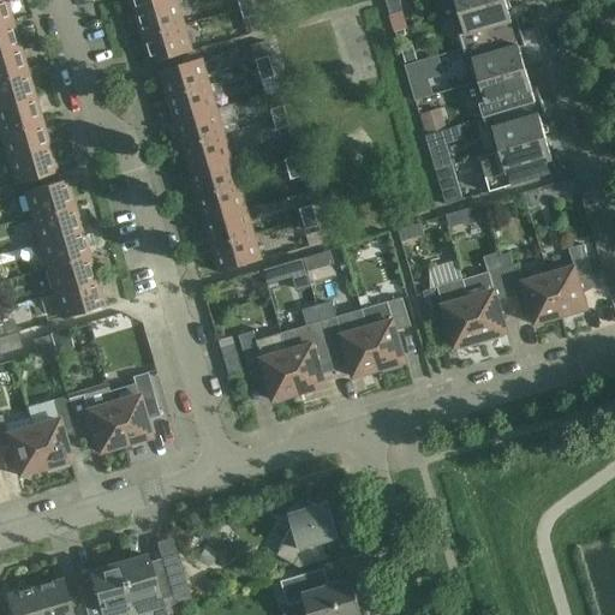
[(0,0),(0,25),(11,23),(4,0),(0,0)]
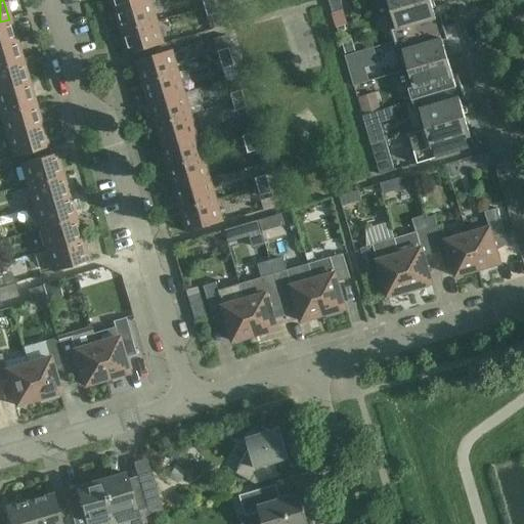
[(149,0),(113,0),(116,11),(150,1),(149,0)]
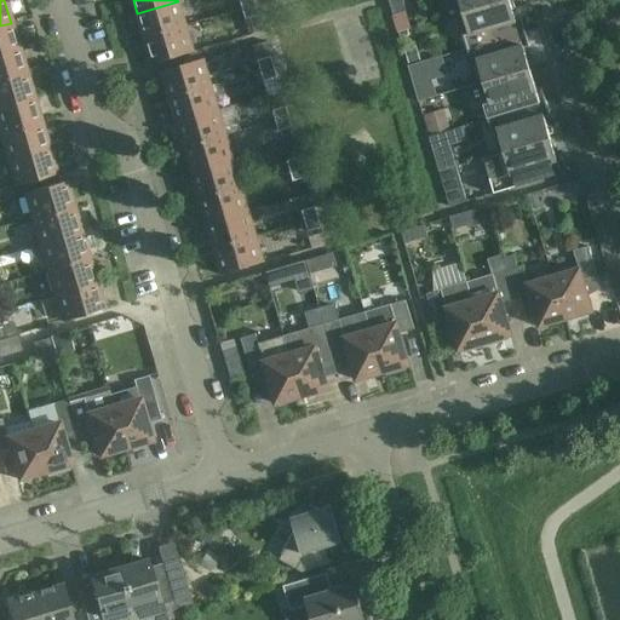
[(389,0),(394,16),(406,12),(402,0),(389,0)]
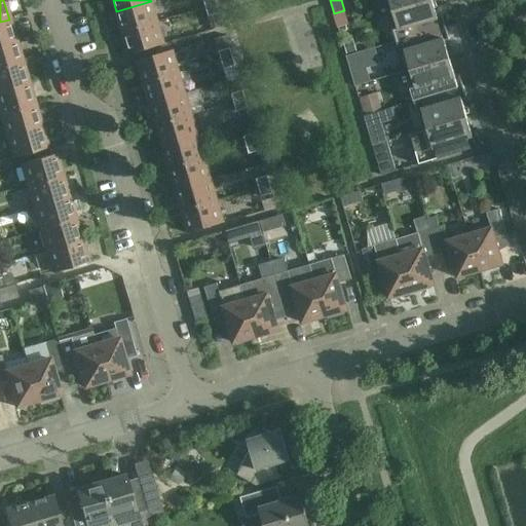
[(388,0),(392,11),(428,0),(388,0)]
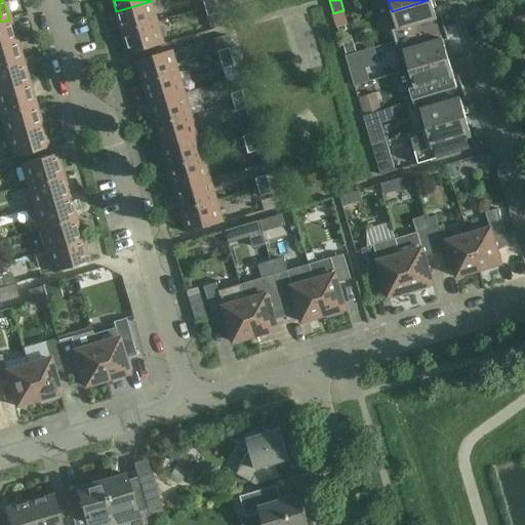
[(392,30),(395,42),(445,28),(441,15),(436,16),(431,0),(428,0),(392,11),(397,29),(392,30)]
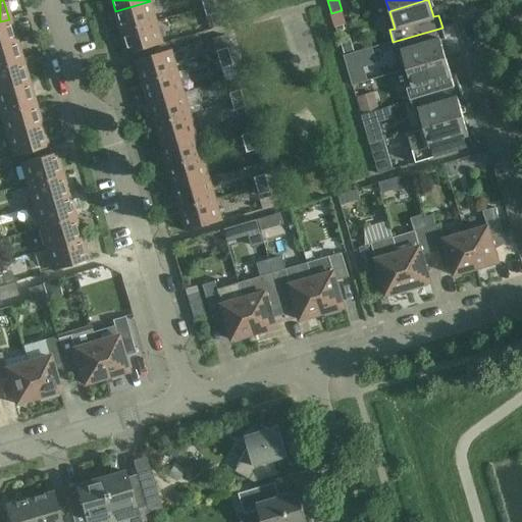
[(115,11),(121,32),(156,22),(150,1),(115,11)]
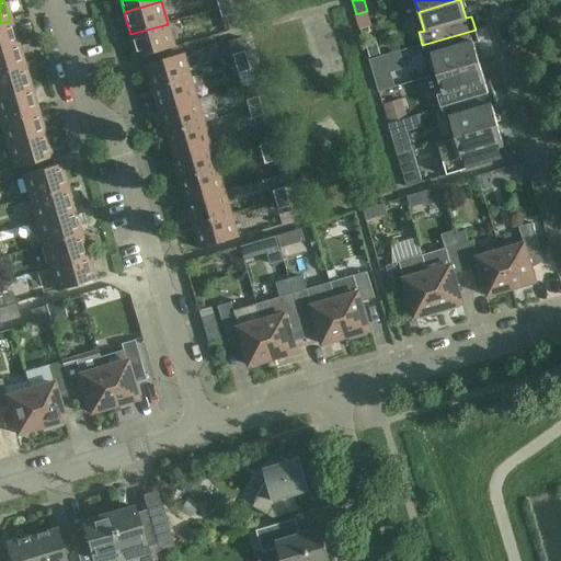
[(231,4),(219,9),(222,18),(235,14),(231,4)]
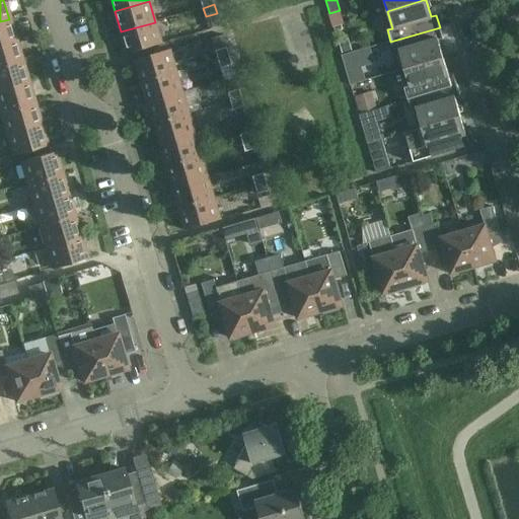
[(0,44),(15,41),(9,19),(0,21),(0,44)]
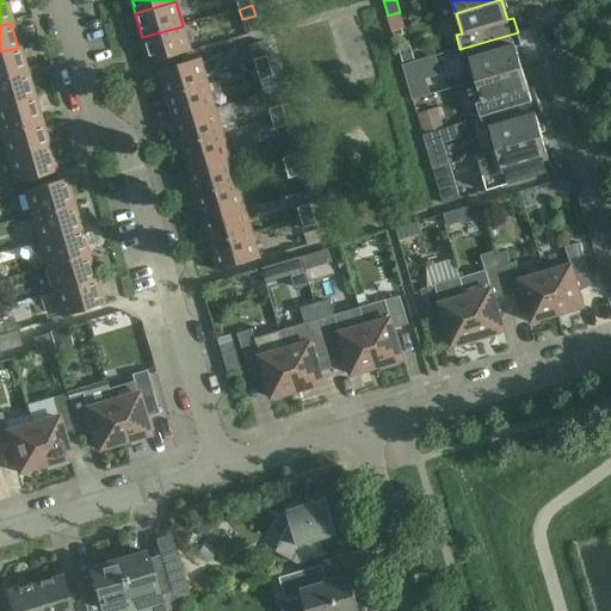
[(148,62),(149,63),(191,51),(191,49),(190,50),(183,26),(142,37),(149,61),(148,62)]
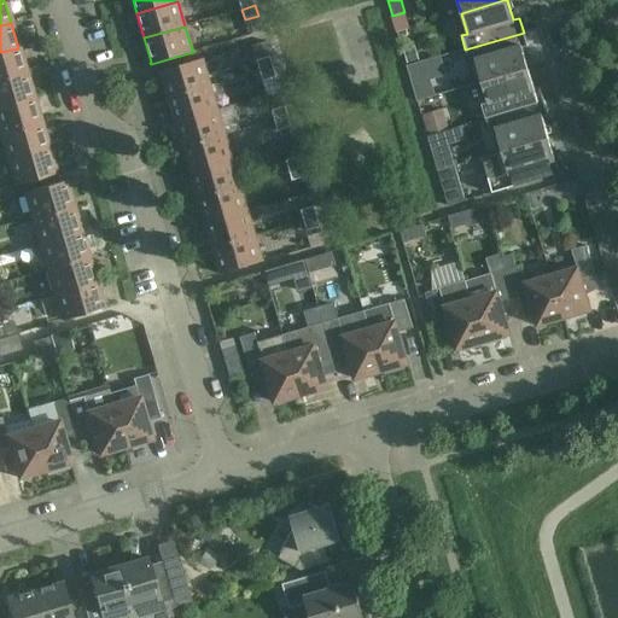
[(528,46),(524,33),(465,50),(470,64),(476,62),(482,82),(528,69),(522,48),(528,46)]
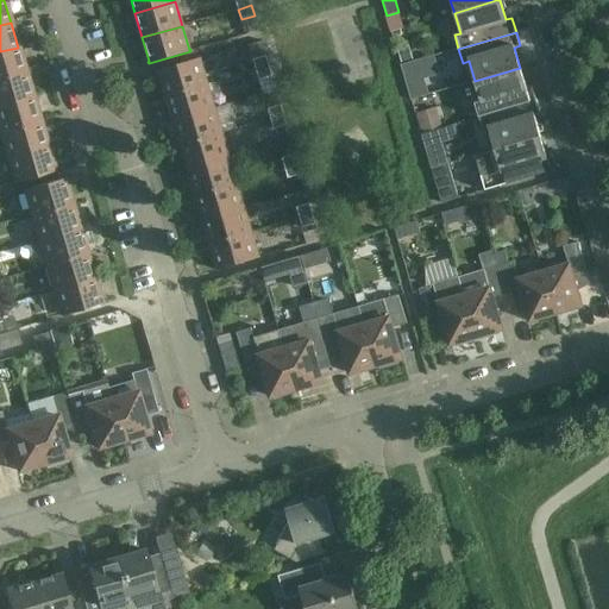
[(409,62),(422,56),(419,46),(406,52),(409,62)]
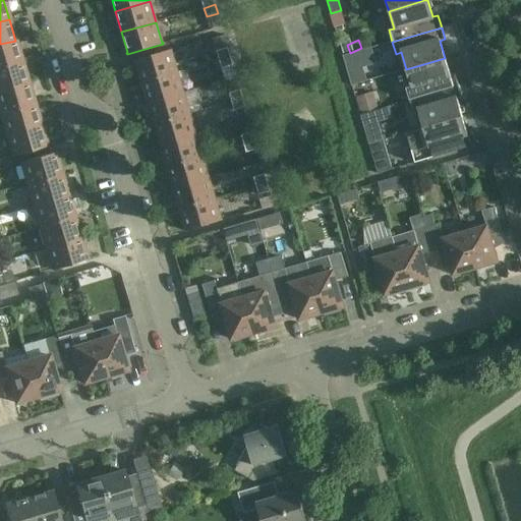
[(0,44),(0,67),(21,61),(15,41),(0,44)]
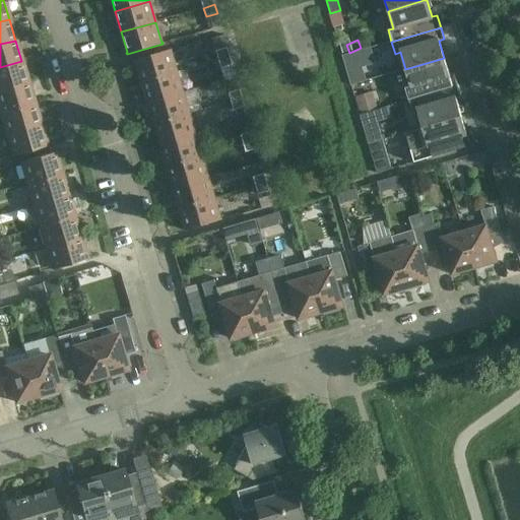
[(230,56),(228,48),(216,51),(218,60),(230,56)]
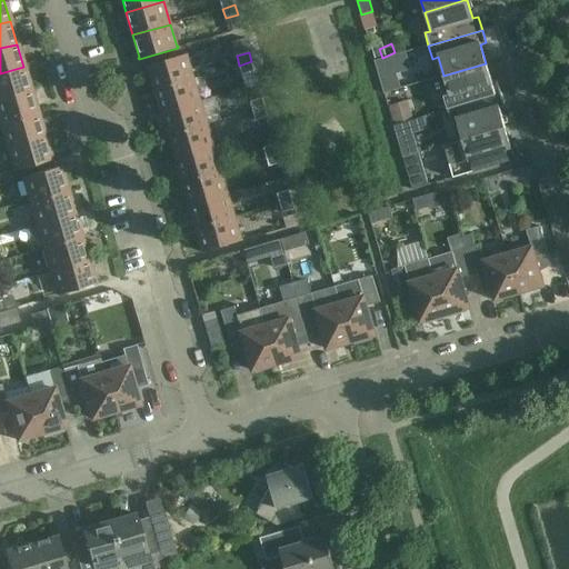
[(149,68),(156,90),(193,79),(187,57),(188,57),(187,55),(147,66),(148,68),(149,68)]
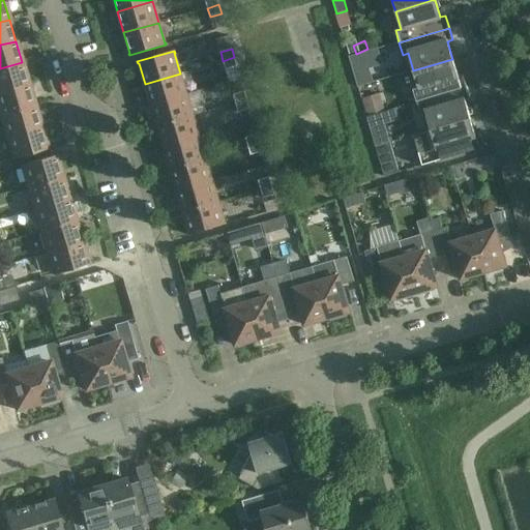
[(237,66),(234,57),(223,61),(226,69),(237,66)]
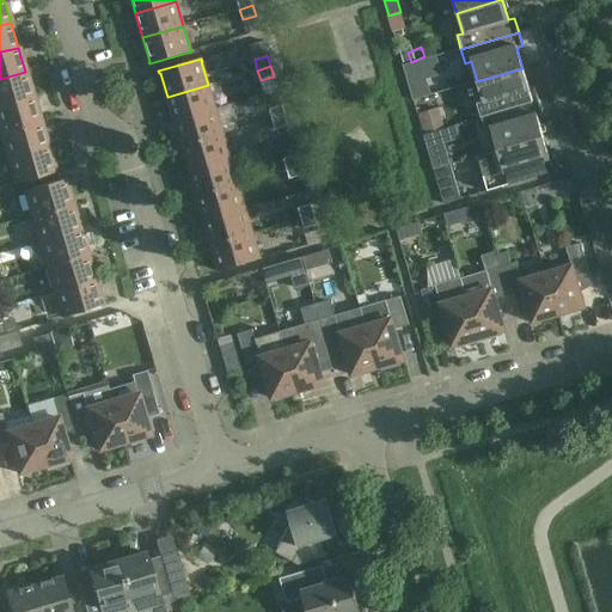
[(528,89),(522,68),(477,81),(483,102),(477,103),(481,117),(539,101),(534,86),(528,89)]
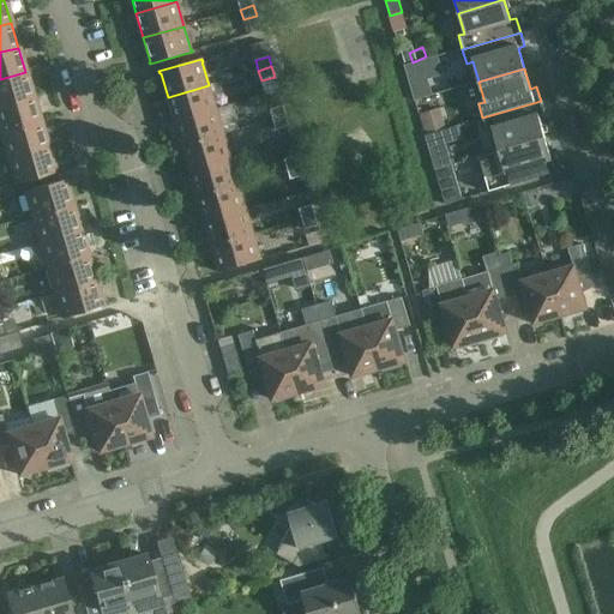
[(25,72),(0,79),(0,107),(32,97),(25,72)]
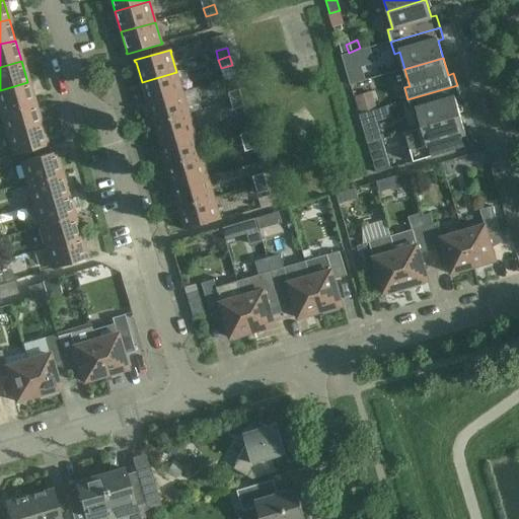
[(346,70),(350,84),(362,81),(358,67),(346,70)]
